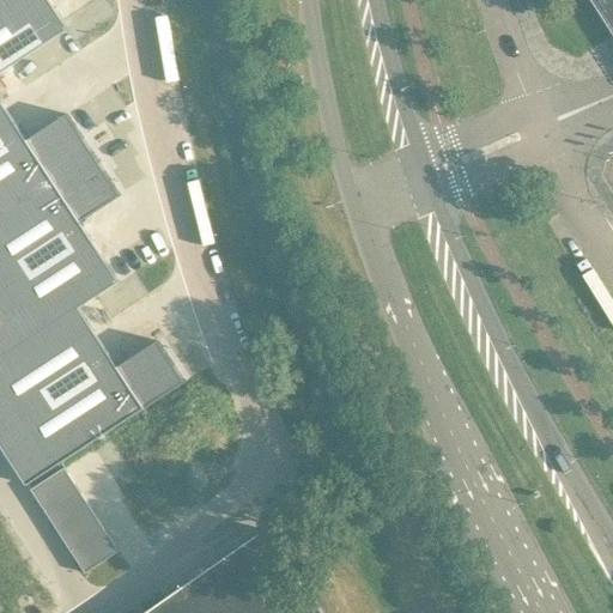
[(0,0),(0,74),(12,67),(70,29),(64,18),(50,0),(0,0)]
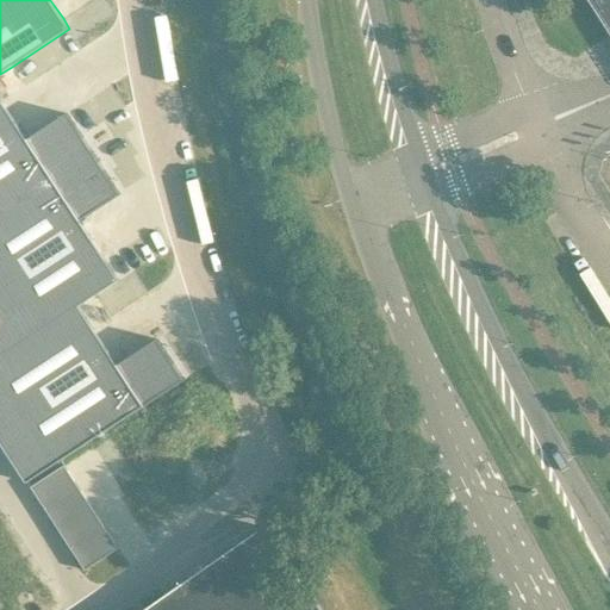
[(0,215),(94,154),(68,113),(29,139),(0,97),(0,215)]
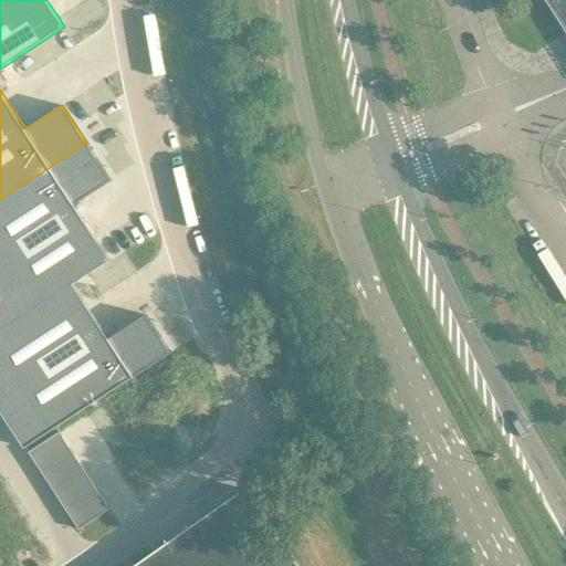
[(87,143),(0,199),(0,333),(74,284),(88,275),(112,260),(75,205),(112,180),(87,143)]
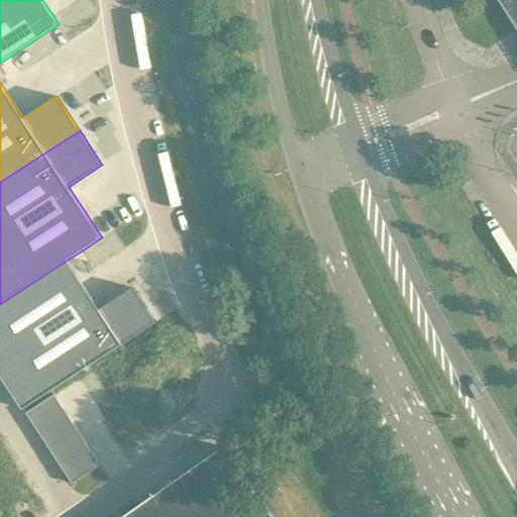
[(68,260),(0,304),(0,372),(24,409),(157,322),(134,288),(100,310),(68,260)]
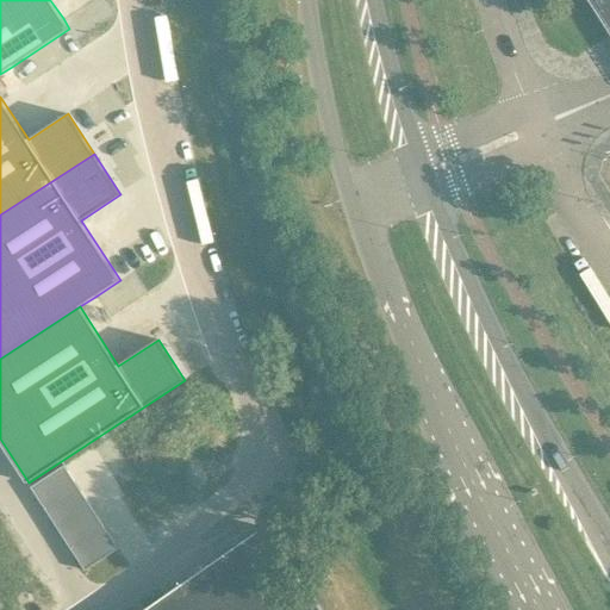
[(64,466),(31,487),(44,509),(79,486),(64,466)]
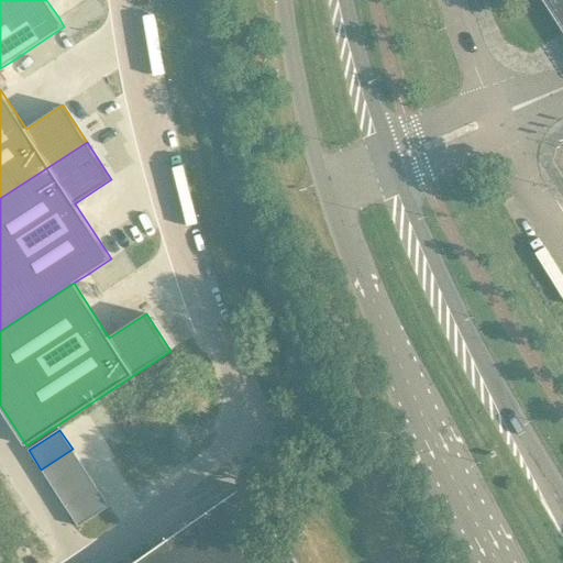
[(73,449),(41,470),(54,488),(85,468),(73,449)]
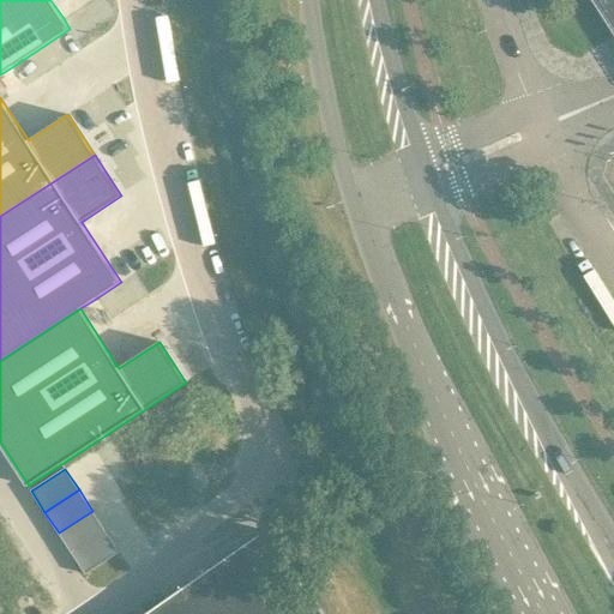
[(92,511),(59,533),(72,553),(106,531),(92,511)]
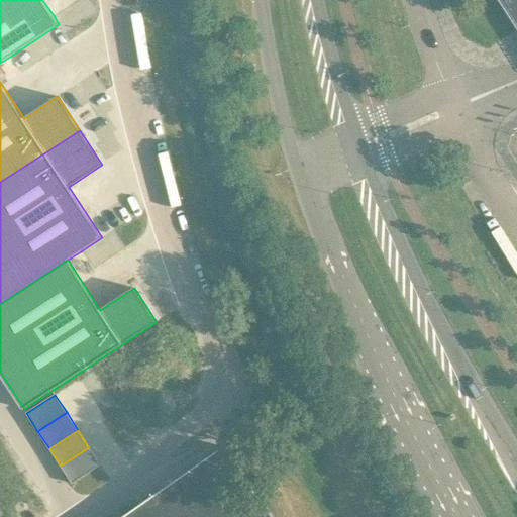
[(89,447),(61,466),(73,484),(78,481),(101,464),(89,447)]
